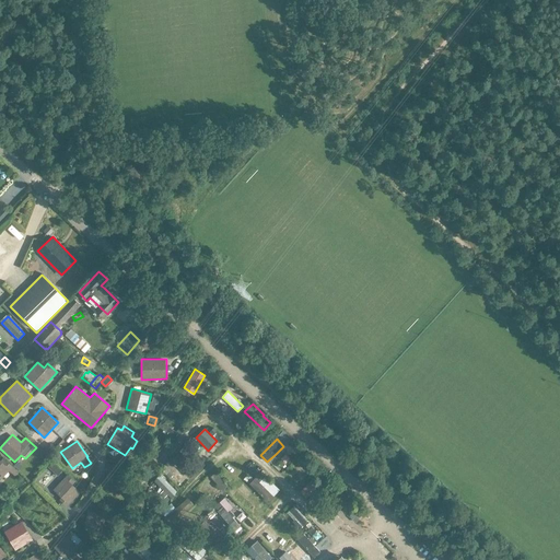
[(48,455),(55,448),(50,444),(44,451),(48,455)]
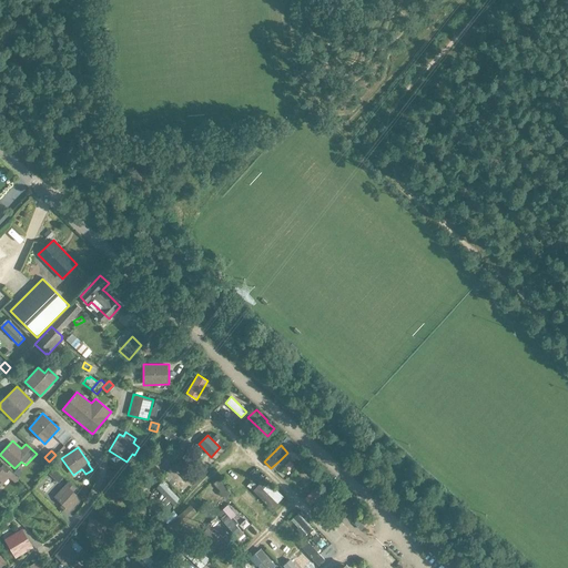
[(181,475),(184,477),(191,485),(198,478),(181,460),(174,467),(178,472),(176,473),(180,476),(181,475)]
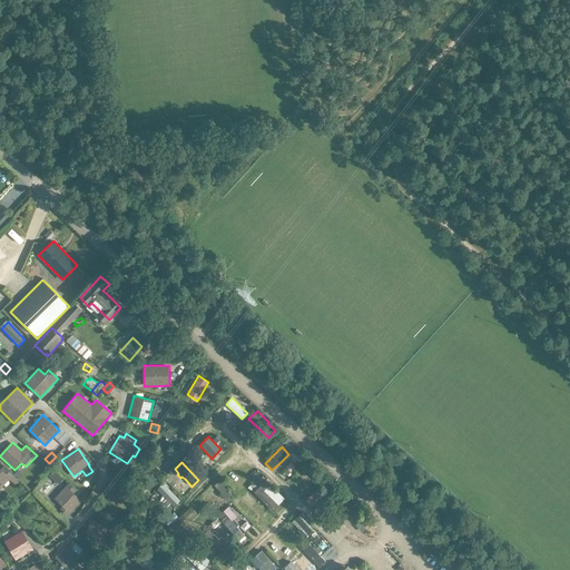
[(298,483),(312,471),(308,467),(295,478),(298,483)]
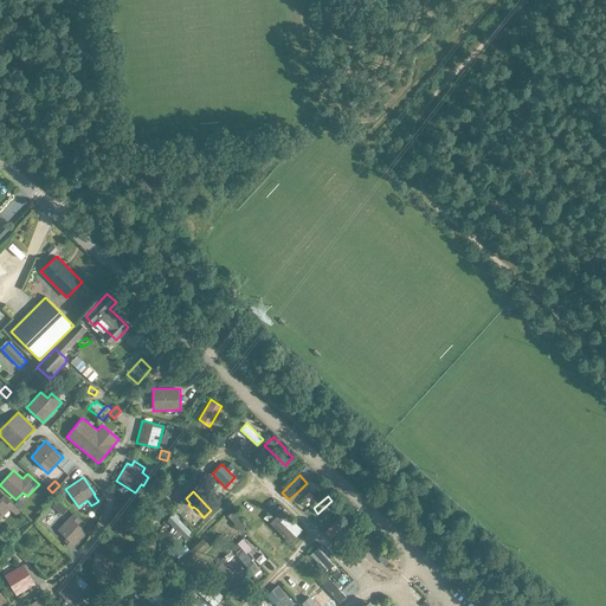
[(0,497),(0,520),(7,511),(11,515),(17,509),(12,504),(10,507),(0,497)]
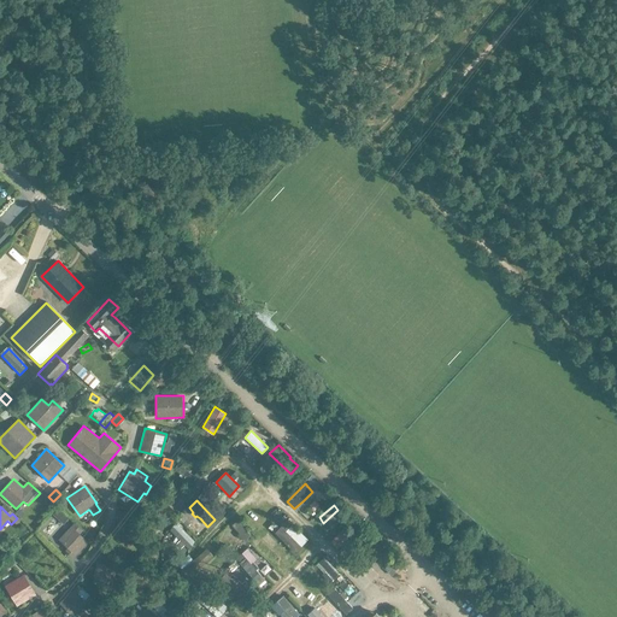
[(59,521),(64,515),(58,510),(53,515),(59,521)]
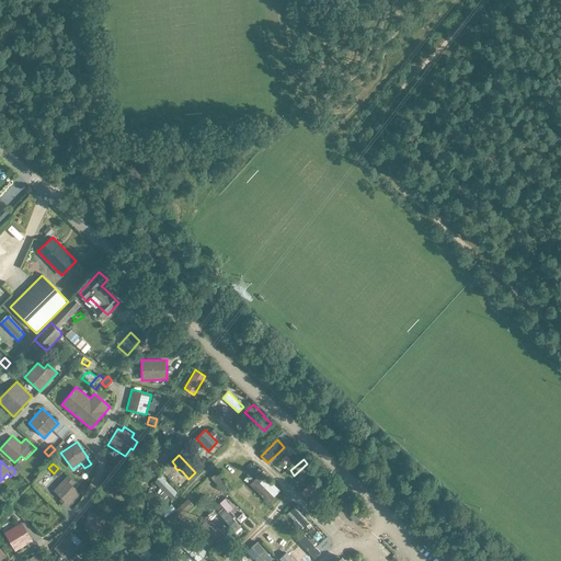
[(125,481),(124,481),(110,472),(100,487),(115,496),(124,482),(125,481)]
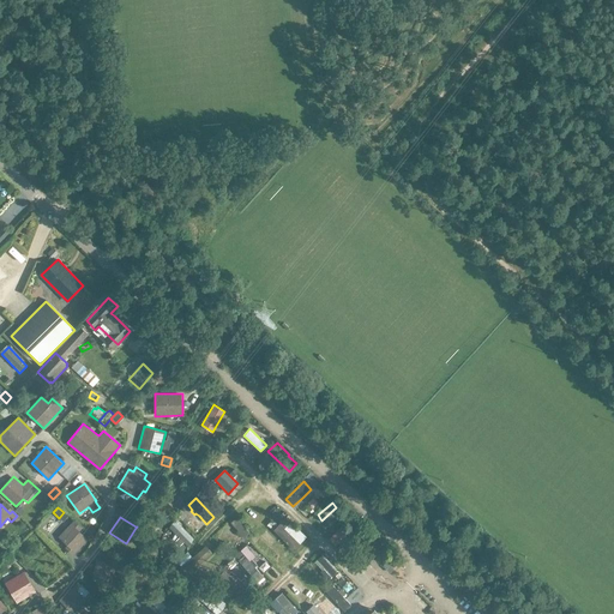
[(74,521),(59,537),(58,539),(66,547),(65,549),(72,557),(88,541),(78,533),(82,529),(74,521)]
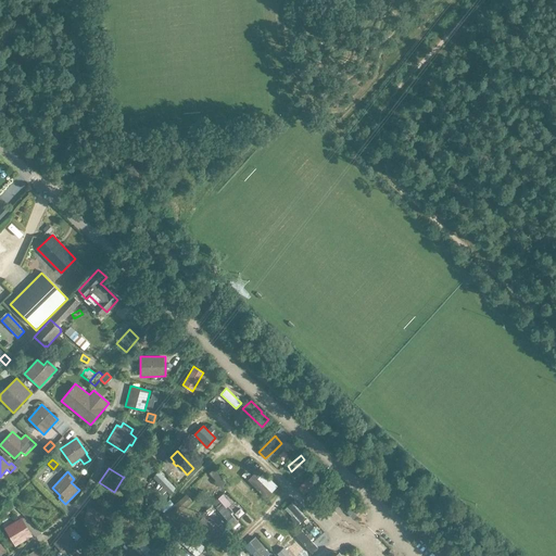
[(168,491),(173,487),(158,471),(153,476),(168,491)]
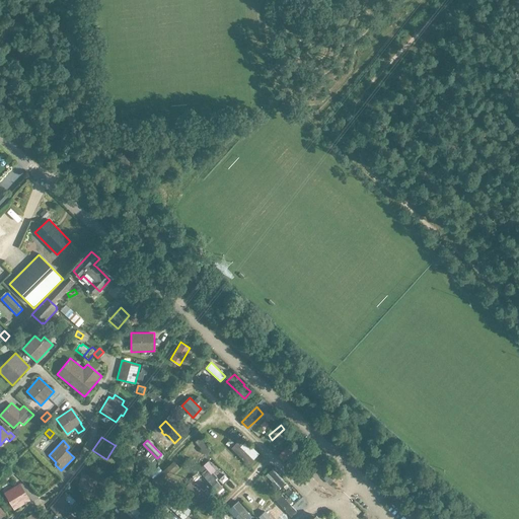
[(206,454),(210,450),(200,440),(196,444),(206,454)]
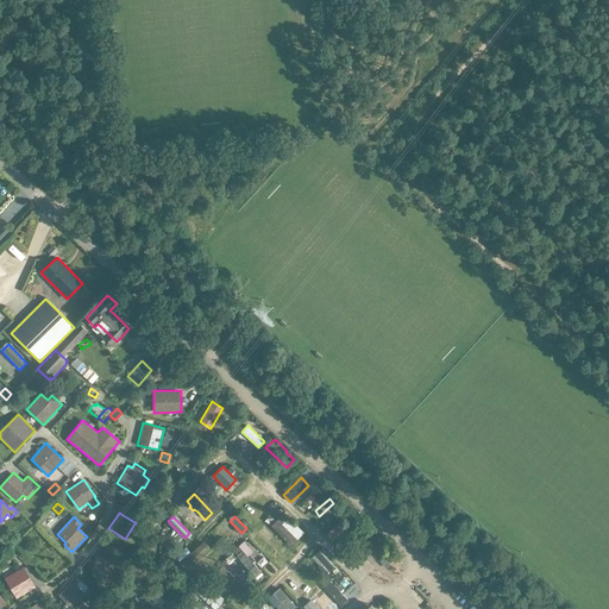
[(137,518),(135,522),(136,522),(135,523),(143,528),(145,522),(137,518)]
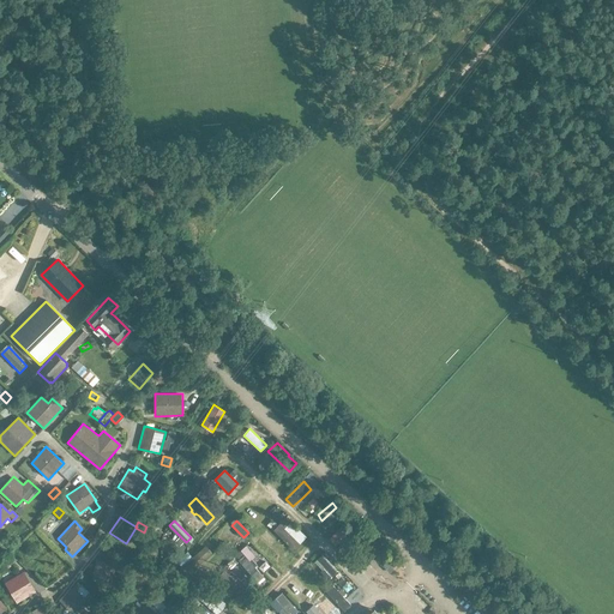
[(300,545),(284,529),(287,525),(283,522),(274,530),(294,551),(300,545)]
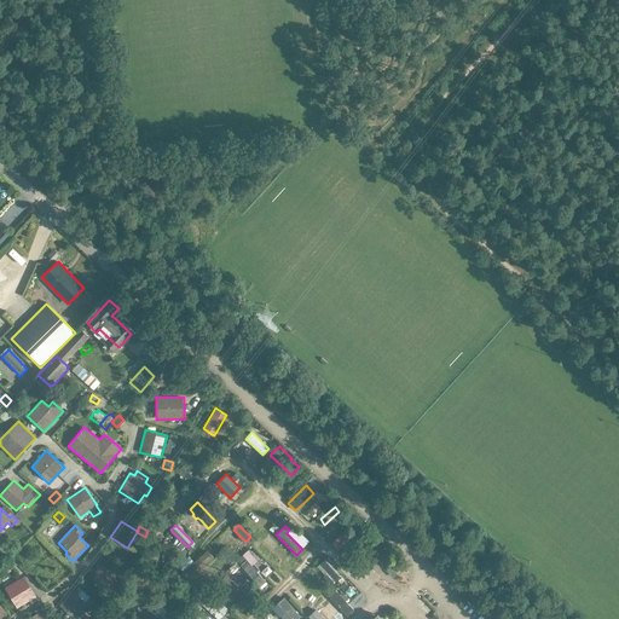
[(184,571),(190,578),(201,567),(206,573),(213,566),(208,561),(210,557),(213,556),(207,550),(184,571)]
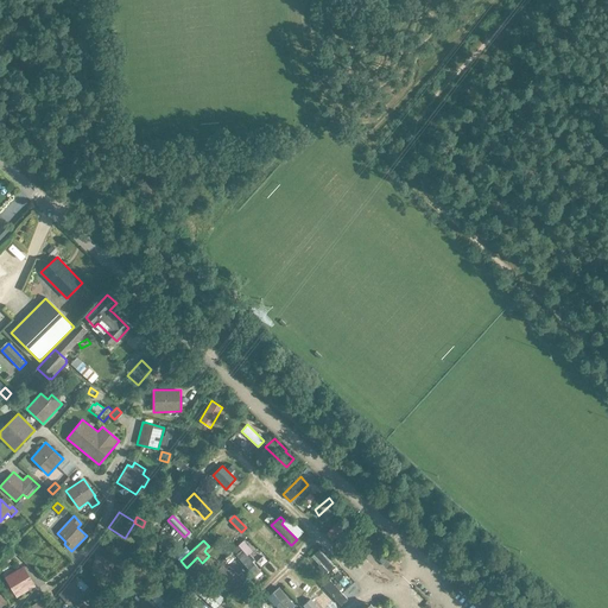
[(261,545),(255,549),(271,565),(276,561),(261,545)]
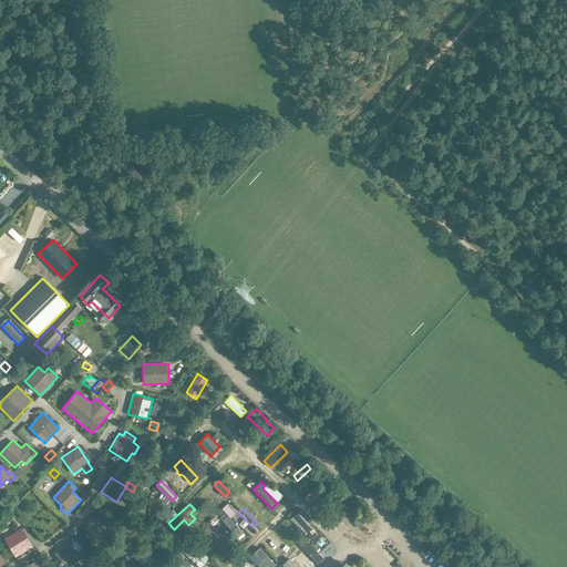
[(171,519),(177,514),(174,511),(167,515),(171,519)]
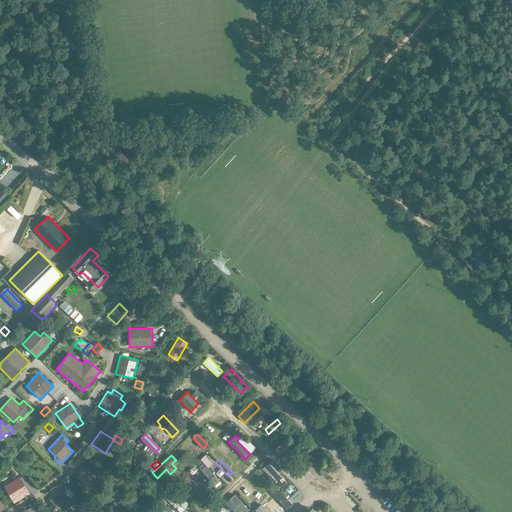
[(220,481),(213,473),(210,470),(204,463),(198,467),(214,486),(220,481)]
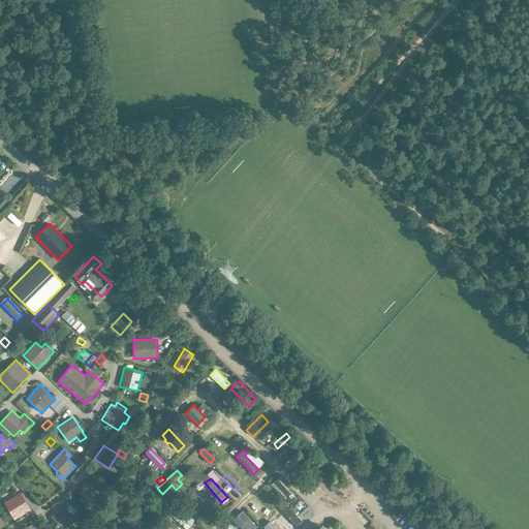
[(285,497),(290,492),(278,478),(273,483),(285,497)]
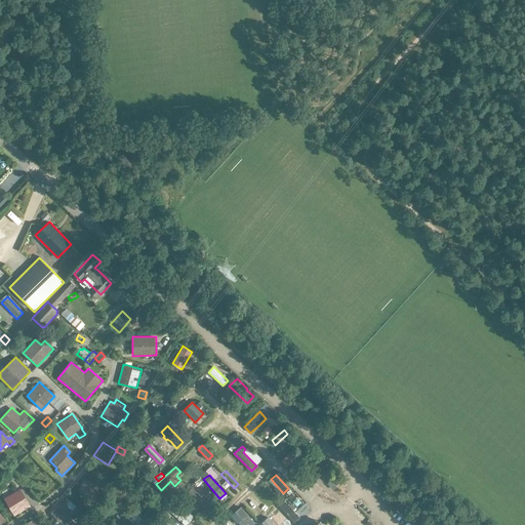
[(6,478),(1,481),(4,488),(9,484),(9,483),(6,478)]
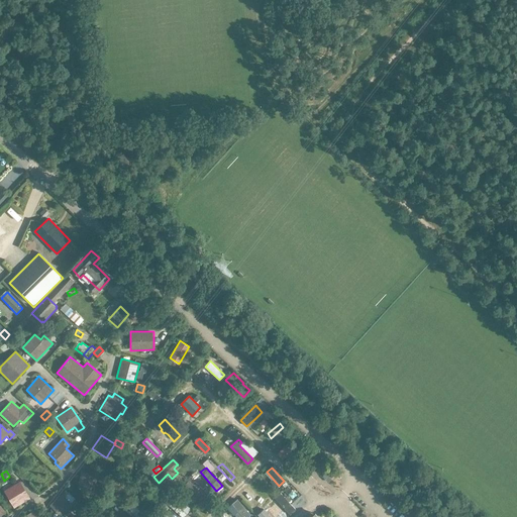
[(82,471),(77,487),(94,491),(98,475),(82,471)]
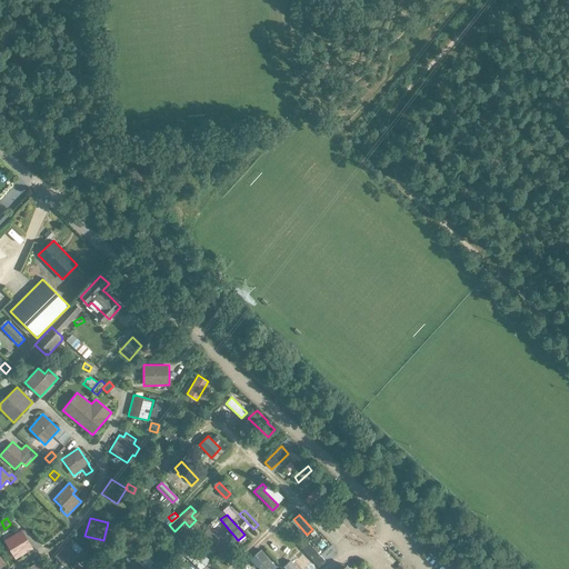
[(22,529),(5,540),(16,559),(33,548),(22,529)]
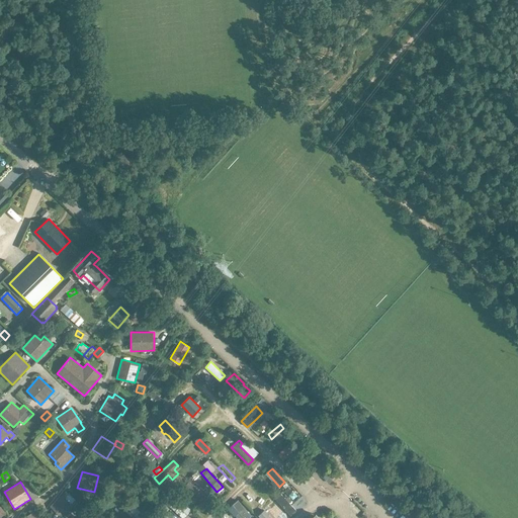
[(146,489),(142,493),(153,505),(157,501),(146,489)]
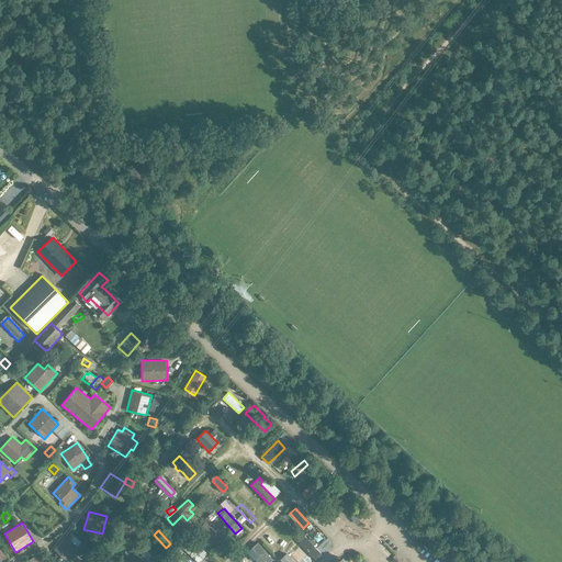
[(70,539),(75,536),(71,532),(54,549),(66,561),(67,561),(79,551),(80,552),(86,548),(81,542),(77,547),(70,539)]
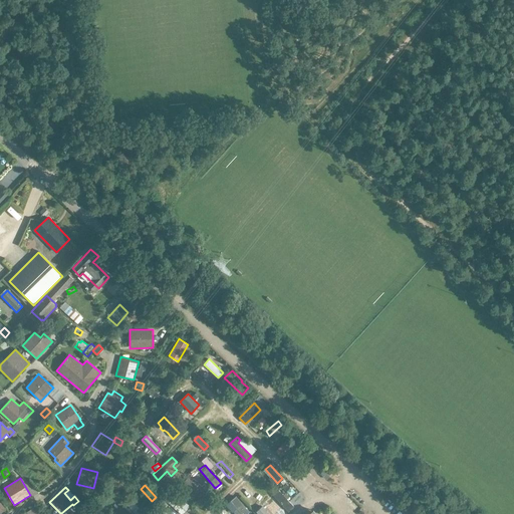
[(74,496),(68,490),(64,493),(70,500),(74,496)]
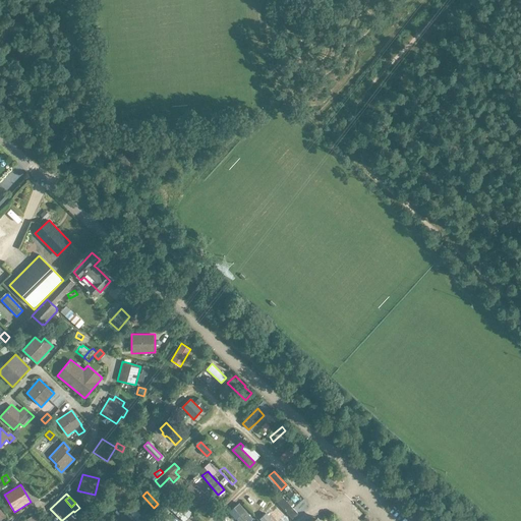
[(291,506),(288,503),(282,497),(277,502),(292,519),(298,514),(291,506)]
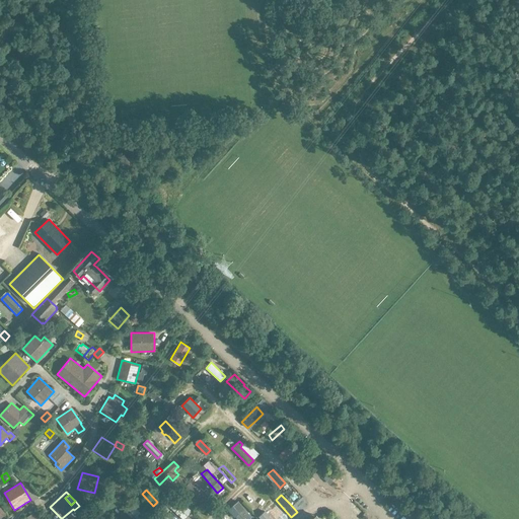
[(183,518),(188,516),(184,513),(181,511),(170,500),(166,505),(182,518),(183,518)]
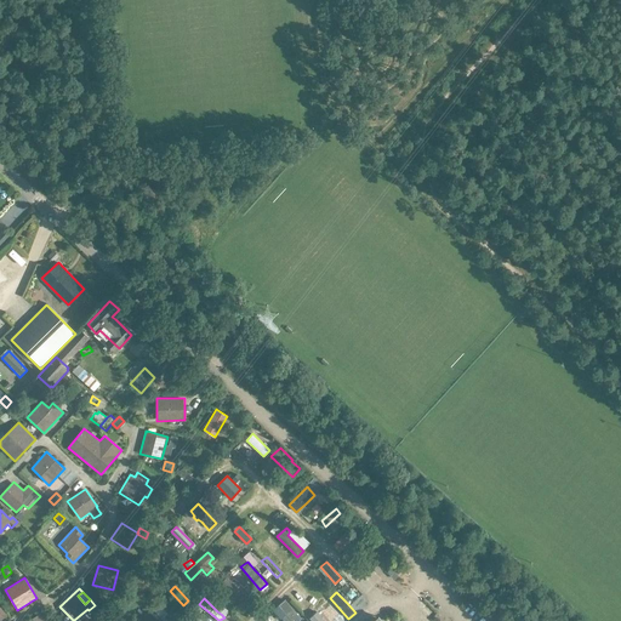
[(245,617),(250,614),(237,599),(233,604),(245,617)]
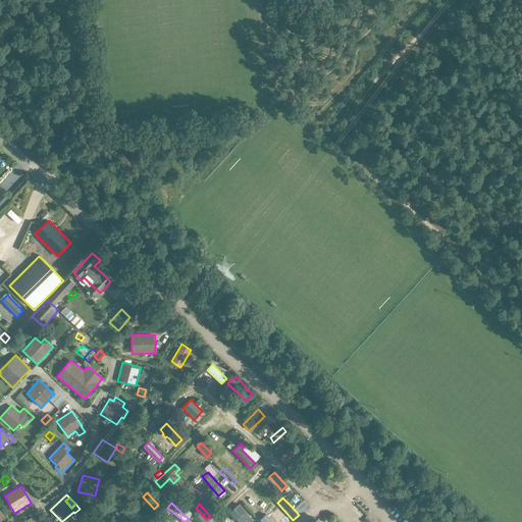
[(131,505),(125,510),(136,519),(133,521),(142,521),(145,519),(131,505)]
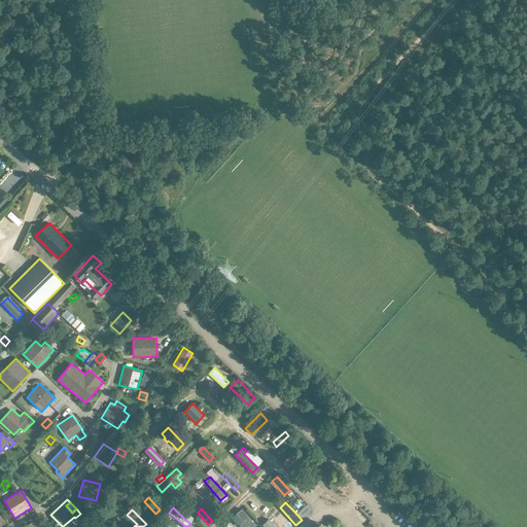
[(246,526),(250,526),(253,525),(241,511),(236,515),(246,526)]
